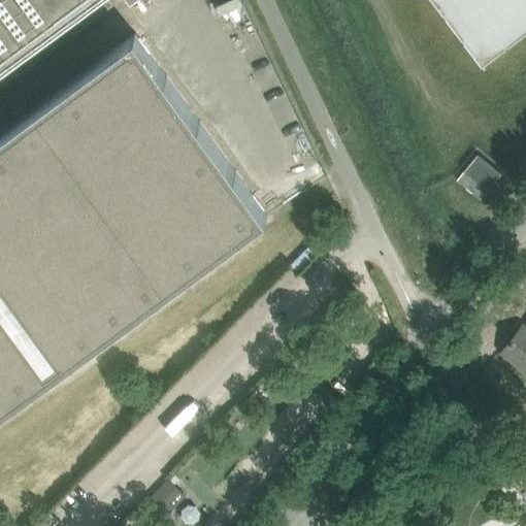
[(0,408),(265,216),(134,35),(0,132),(0,80),(110,0),(124,0),(128,5),(135,0),(0,0),(0,408)]
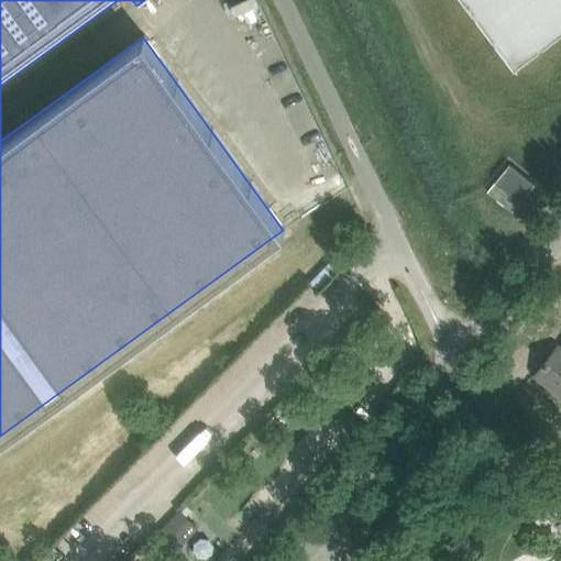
[(560,0),(460,0),(513,68),(560,31),(560,0)]
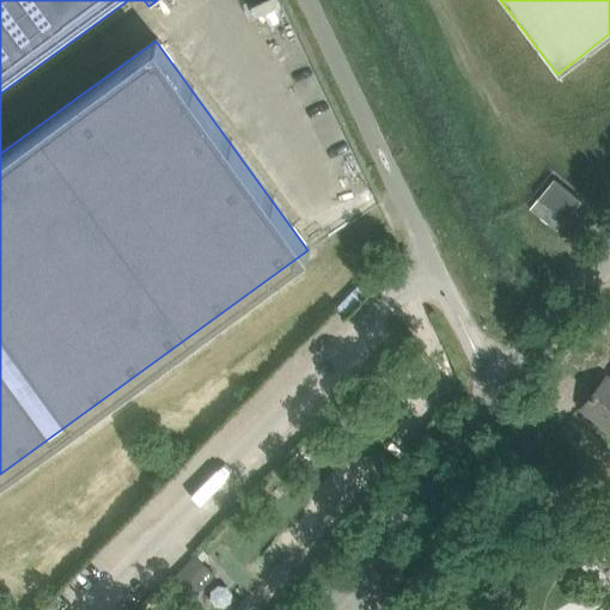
[(551,181),(528,211),(555,232),(579,202),(551,181)]
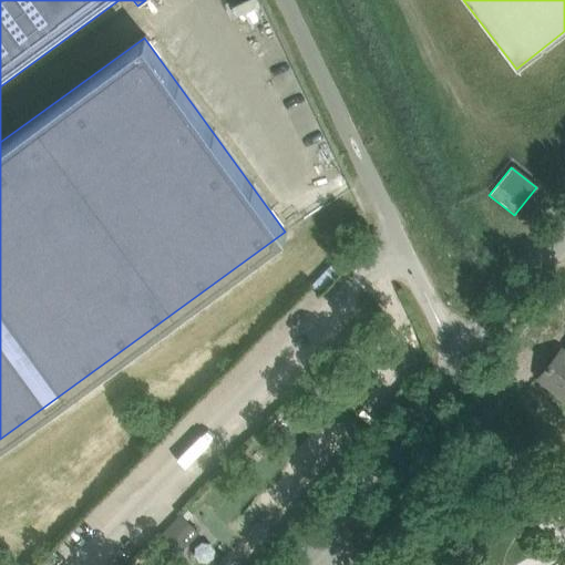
[(554,358),(537,380),(557,396),(556,397),(564,402),(564,351),(558,361),(554,358)]
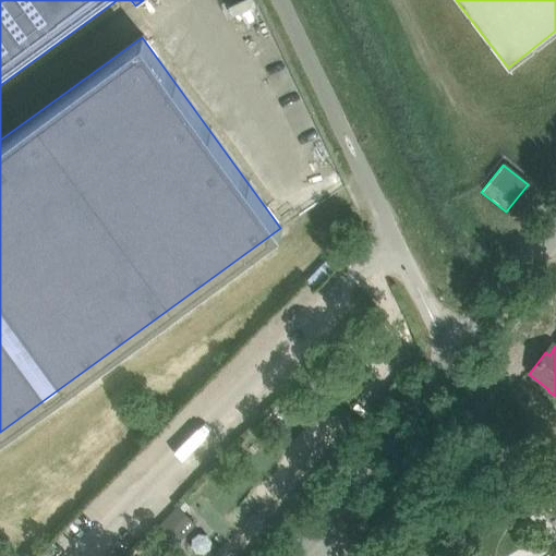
[(177,507),(157,529),(174,545),(194,524),(181,511),(188,505),(183,500),(177,507)]
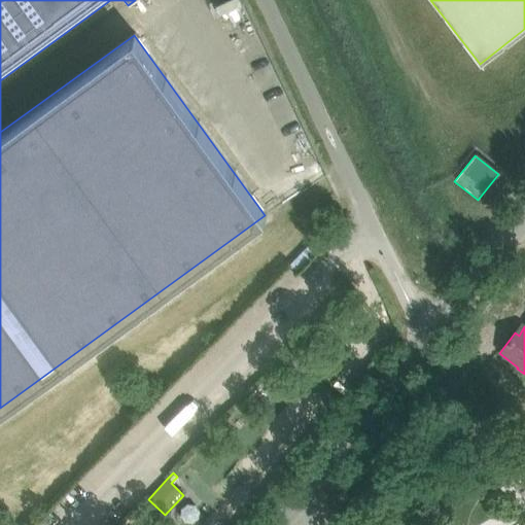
All buildings are outlined.
